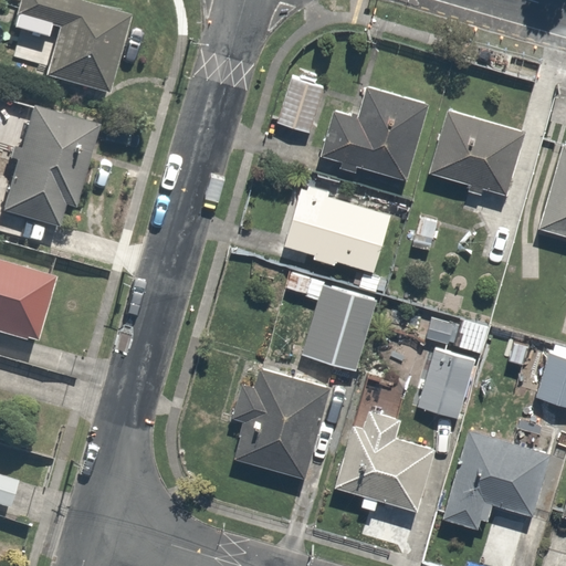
[(129,14),(75,0),(23,0),(18,21),(55,32),(42,80),(107,97),(129,14)]
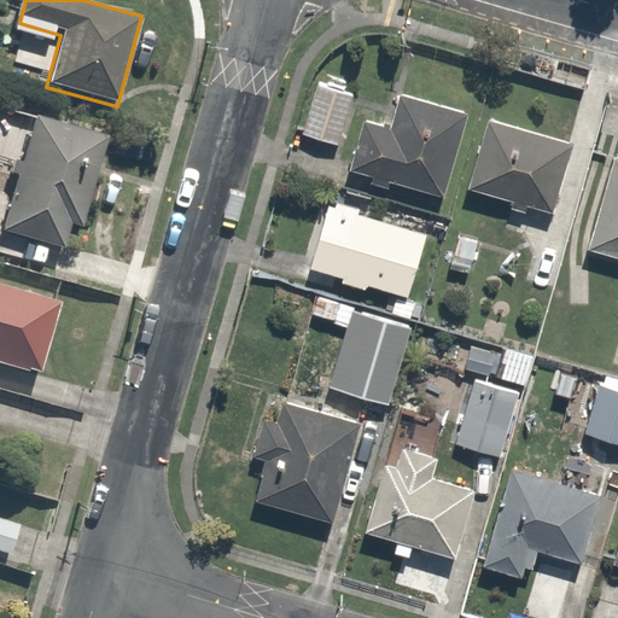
[(356,95),(322,83),(304,135),(337,147),(356,95)]
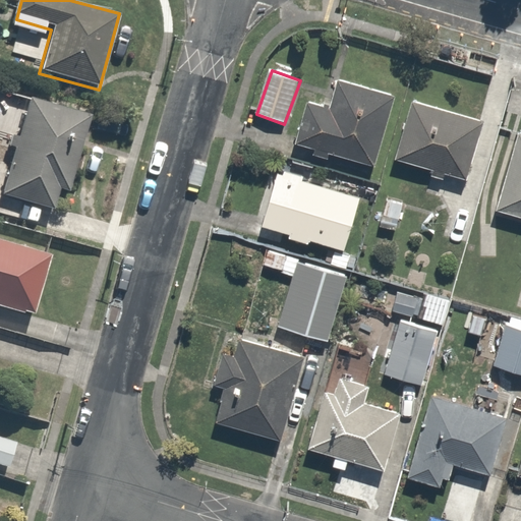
[(307,101),(294,145),(314,151),(312,156),(328,160),(330,154),(374,168),(396,97),(338,79),(329,107),(307,101)]
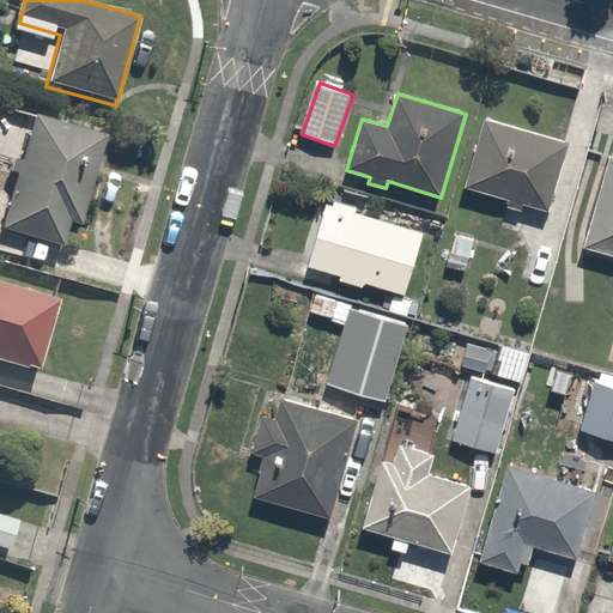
[(570,144),(486,117),(465,184),(550,211),(570,144)]
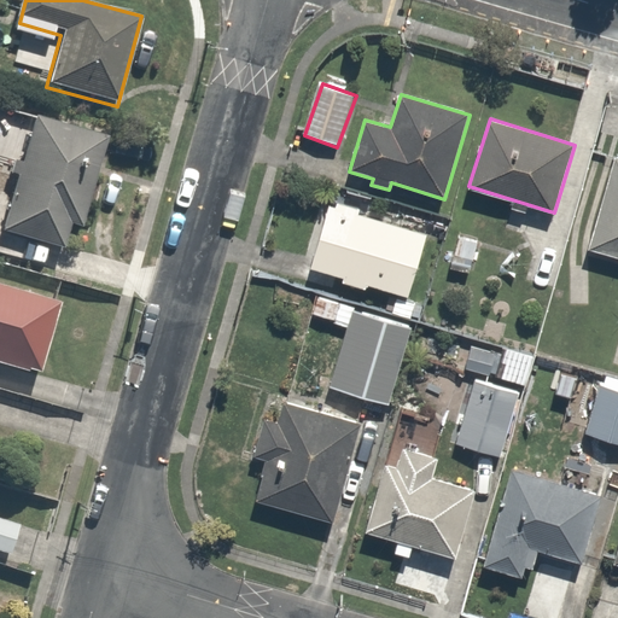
[(85,227),(109,140),(34,120),(1,234),(62,250),(69,222),(85,227)]
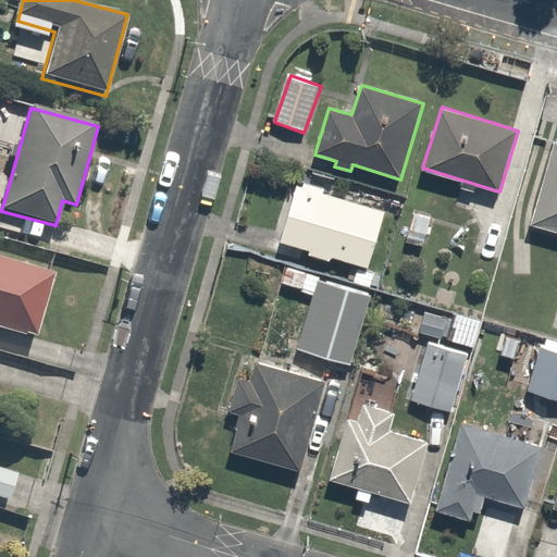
[(556,144),(552,143),(530,225),(556,232),(556,144)]
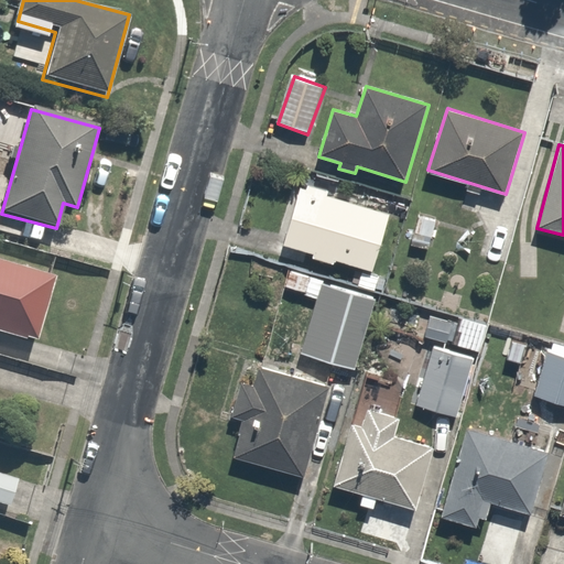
[(304,182),(284,245),(376,273),(396,210),(304,182)]
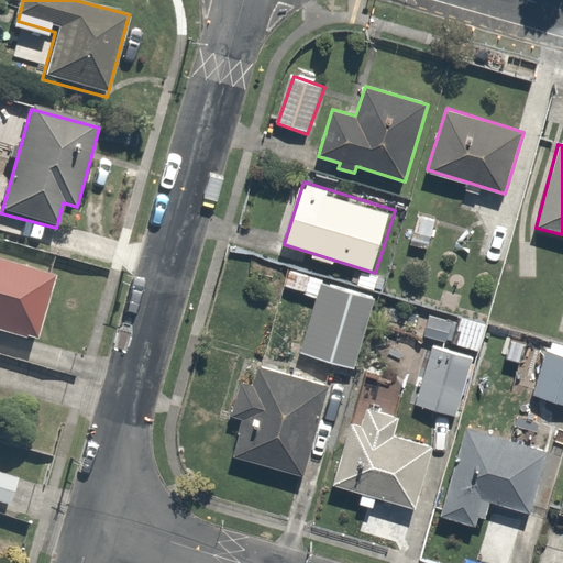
[(439,217),(417,210),(408,241),(430,247),(439,217)]
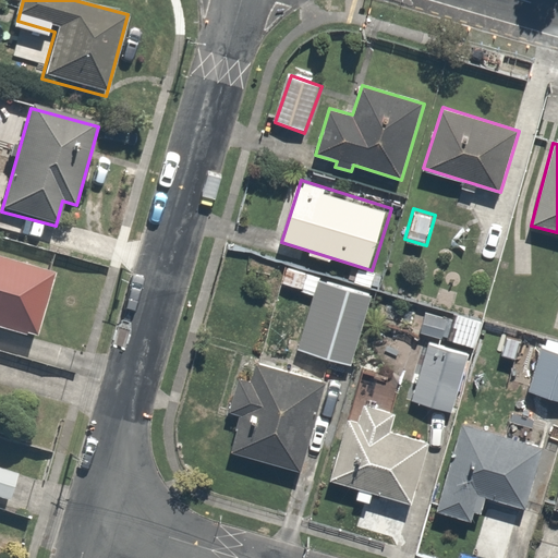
[(0,257),(0,328),(34,339),(53,274),(0,257)]
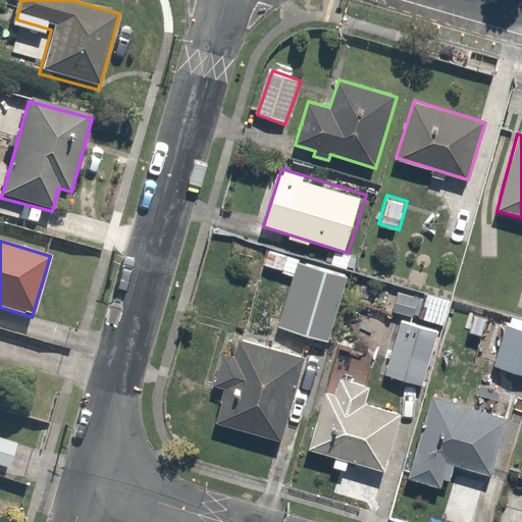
[(349,275),(299,260),(278,327),(329,343),(349,275)]
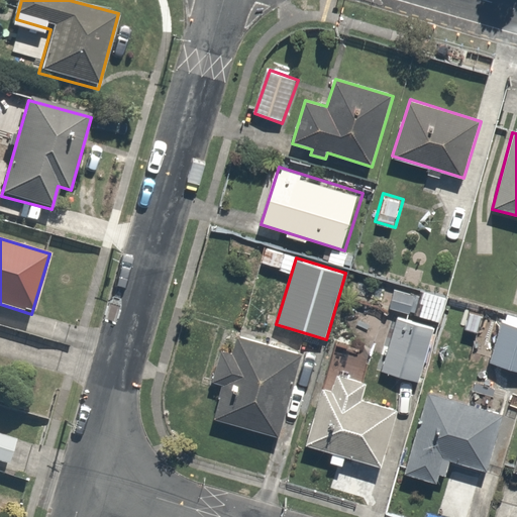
[(415,295),(395,290),(390,308),(410,314),(415,295)]
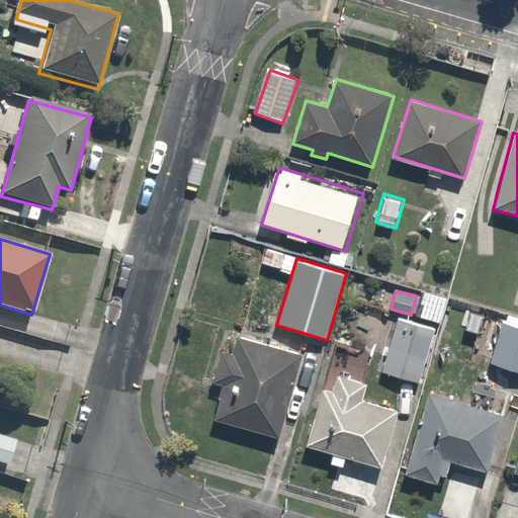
[(517,319),(504,316),(491,363),(517,369),(517,319)]
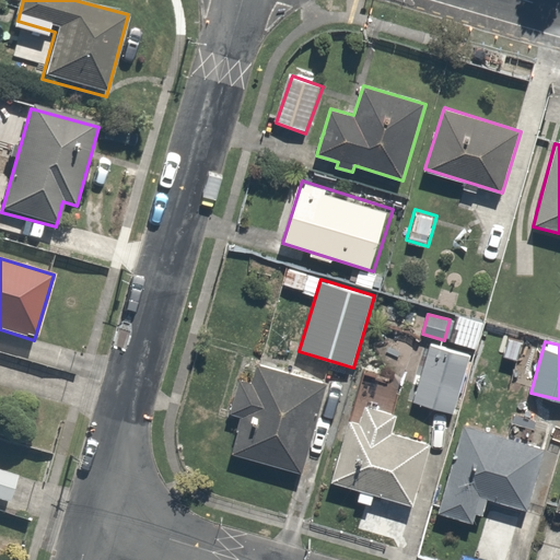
[(453,417),(470,357),(429,345),(411,405),(453,417)]
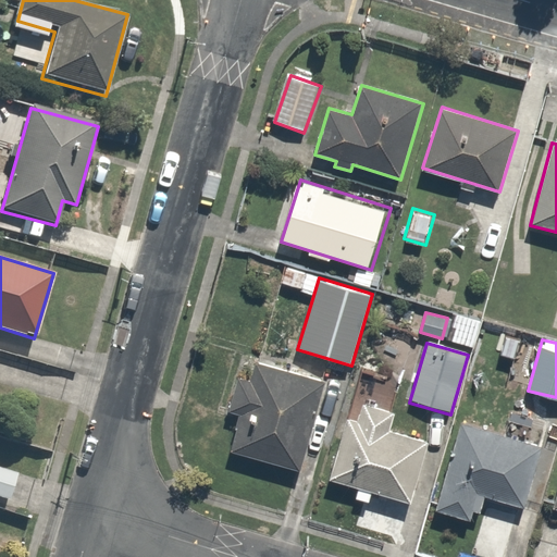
[(255,361),(251,375),(236,371),(225,417),(240,421),(233,450),(301,468),(324,379),(255,361)]
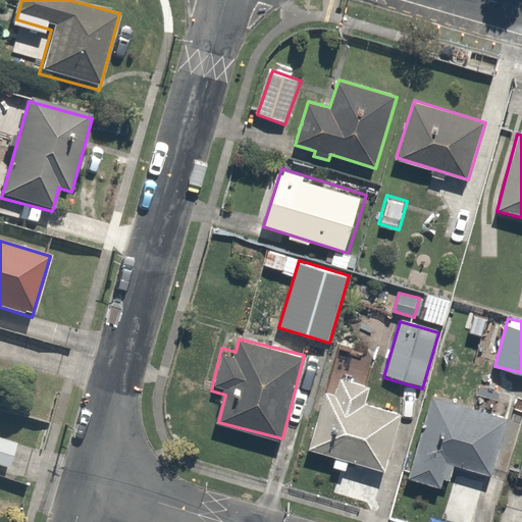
[(370,388),(341,379),(335,396),(326,393),(309,451),(384,473),(402,415),(365,404),(370,388)]
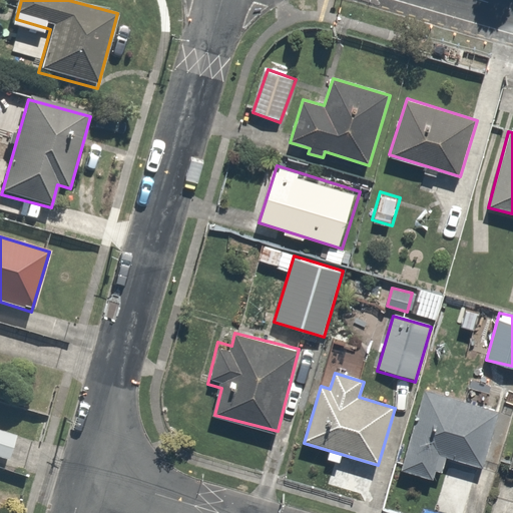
[(498,408),(424,388),(401,472),(437,482),(445,456),(482,466),(498,408)]
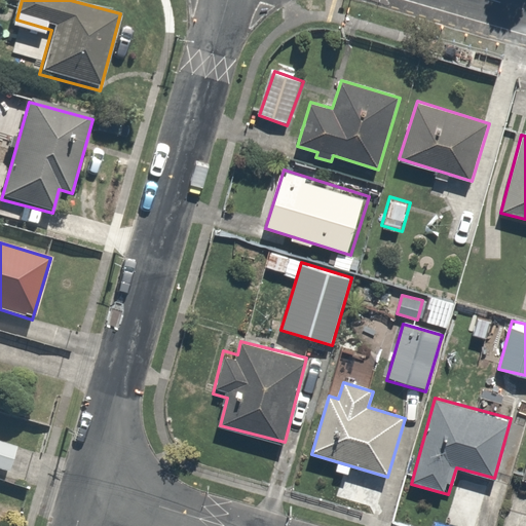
[(26,449),(0,440),(0,474),(15,479),(26,449)]
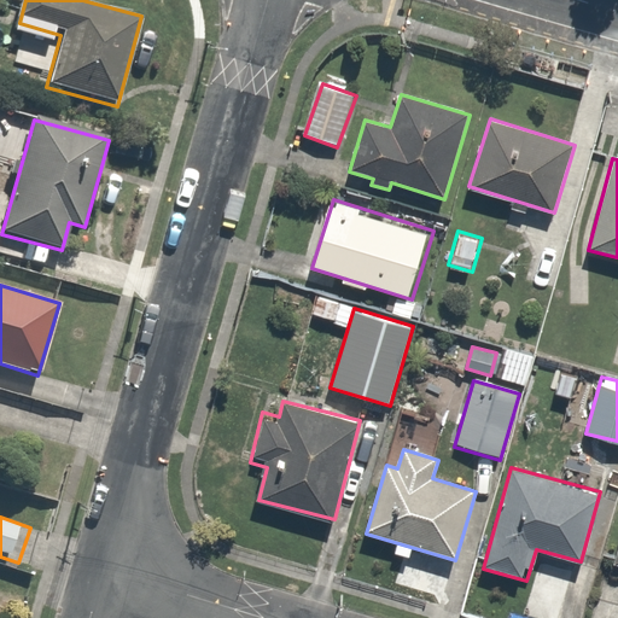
All buildings are outlined.
